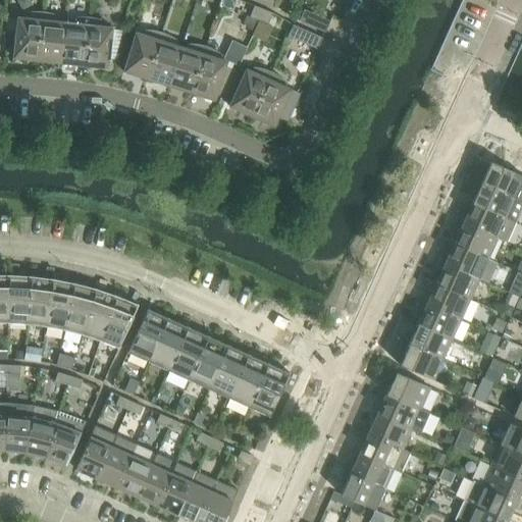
[(268,0),(266,4),(275,8),(278,0),(268,0)]
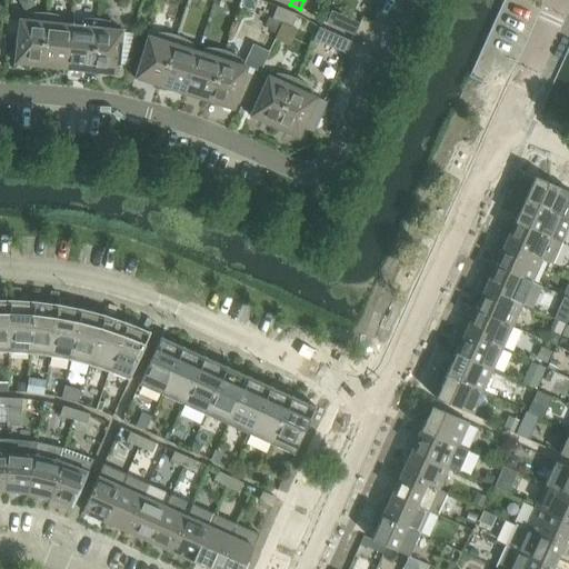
[(288,11),(278,7),(273,19),(282,22),(288,11)]
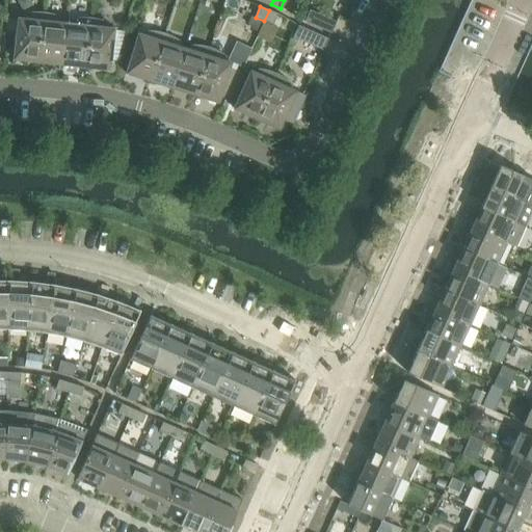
[(264,21),(273,25),(278,14),(269,10),(264,21)]
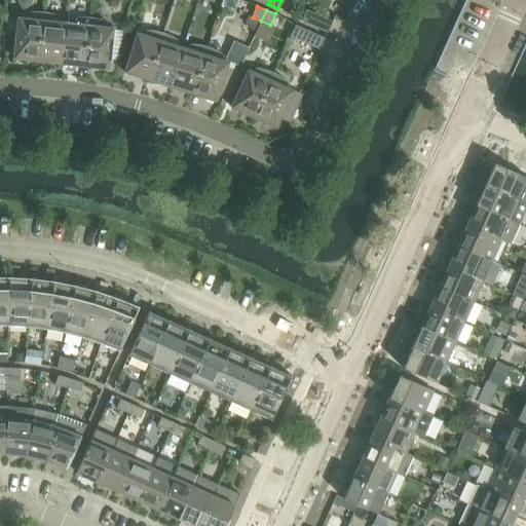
[(333,22),(307,10),(301,22),(328,33),(333,22)]
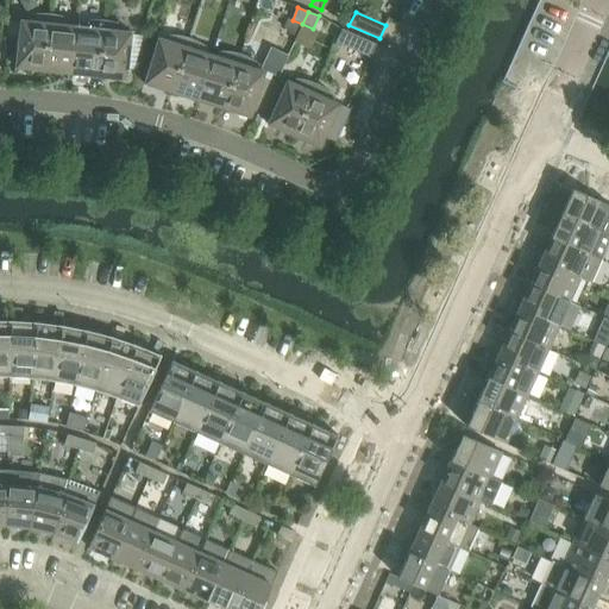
[(37,14),(31,16),(29,16),(27,22),(22,20),(16,68),(32,69),(32,67),(38,67),(37,74),(44,74),(50,14),(45,14),(42,14),(37,14)]
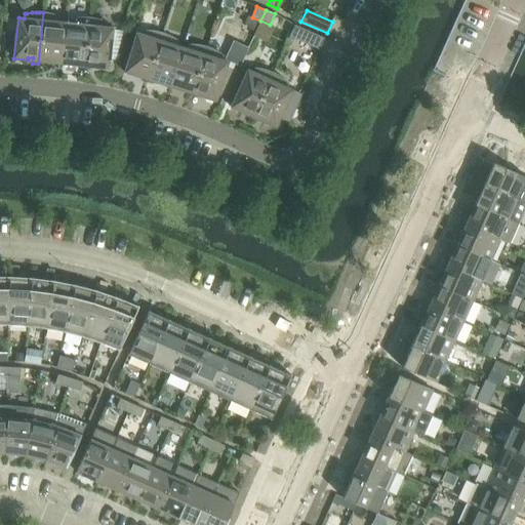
[(50,13),(46,12),(43,12),(38,64),(44,65),(44,58),(49,59),(49,63),(62,64),(66,23),(62,23),(62,17),(61,17),(57,16),(53,14),(50,13)]
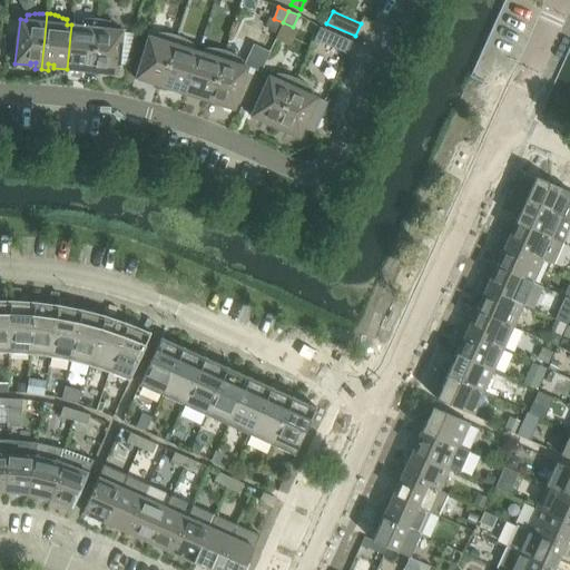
[(84,19),(80,20),(77,20),(77,26),(71,25),(67,69),(80,70),(80,68),(86,68),(85,75),(91,75),(98,19),(94,19),(88,19),(84,19)]
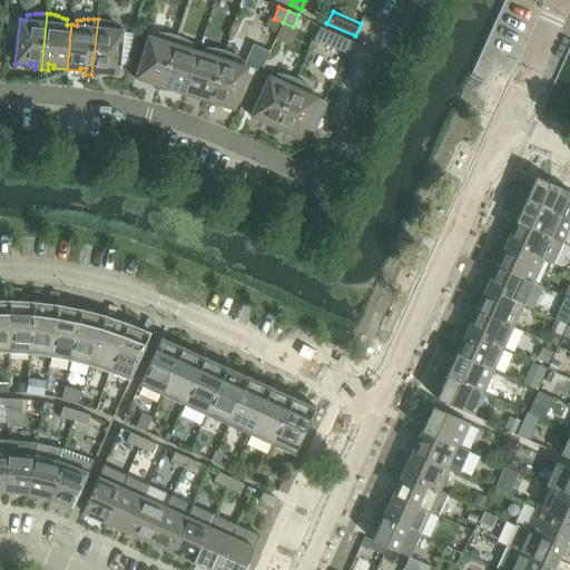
[(106,21),(100,19),(98,19),(91,75),(98,76),(98,69),(104,70),(104,74),(118,75),(124,31),(117,30),(117,26),(117,25),(111,22),(109,21),(106,21)]
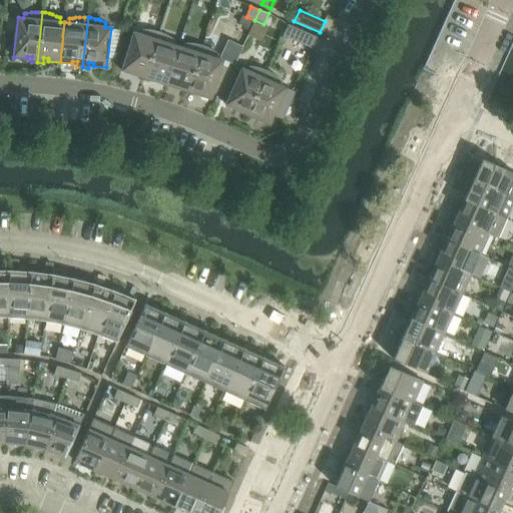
[(318,38),(292,26),(288,25),(283,36),(287,37),(312,49),(318,38)]
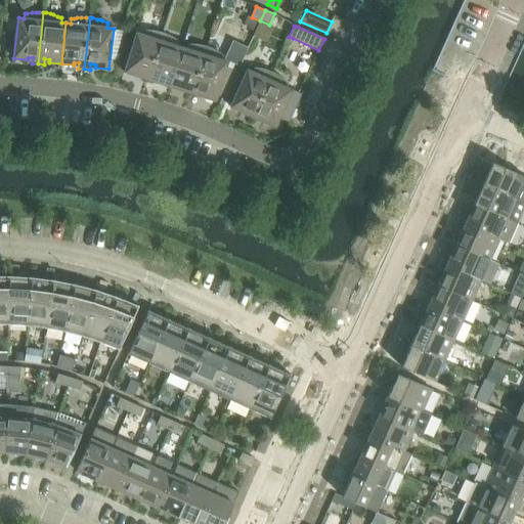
[(148,31),(146,31),(143,31),(142,35),(137,33),(124,72),(137,77),(138,74),(142,76),(141,81),(146,83),(163,33),(159,32),(154,31),(148,31)]
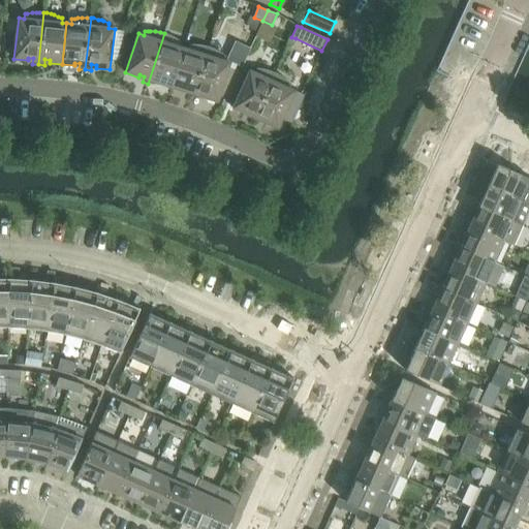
[(168,35),(166,34),(164,33),(148,84),(154,86),(155,80),(160,82),(159,85),(172,88),(184,49),(180,47),(181,42),(177,39),(173,36),(168,35)]
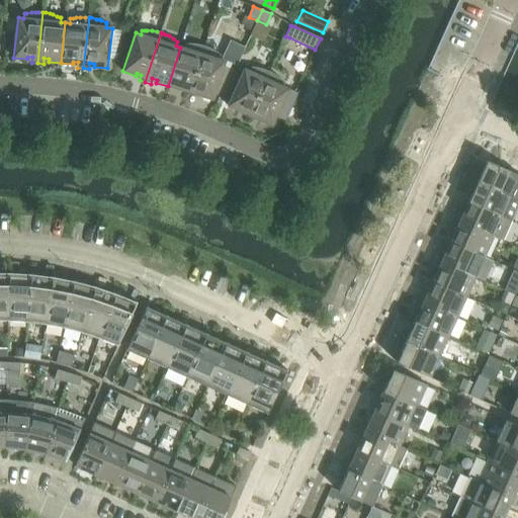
[(192,44),(188,44),(186,44),(184,49),(180,48),(168,86),(179,90),(181,86),(185,87),(183,93),(189,95),(204,47),(202,46),(197,45),(192,44)]
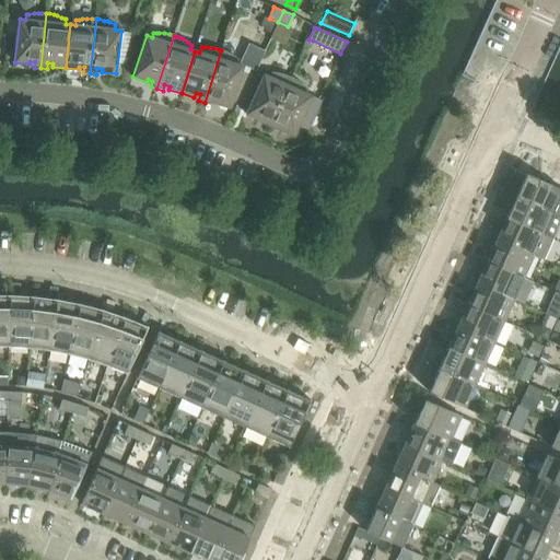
[(226,53),(224,51),(221,50),(205,103),(211,104),(212,98),(218,101),(217,103),(230,107),(244,66),(237,65),(240,59),(234,56),(231,54),(226,53)]
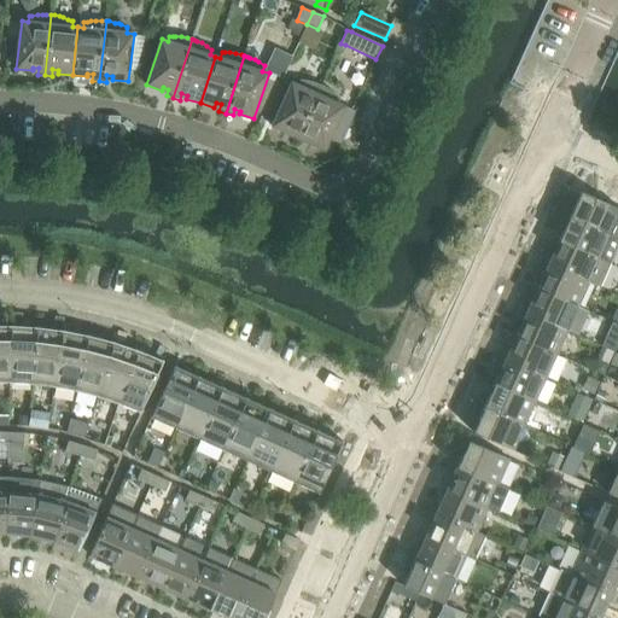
[(308,81),(303,81),(299,80),(298,86),(292,82),(272,127),(286,133),(287,130),(293,132),(290,139),(297,141),(322,86),(318,83),(314,82),(308,81)]
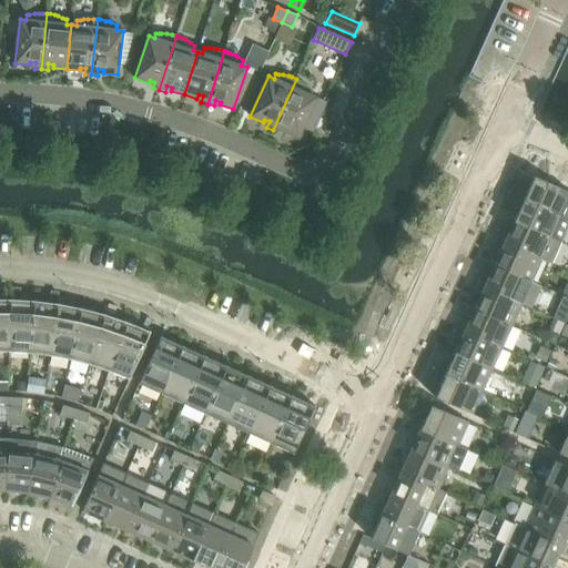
[(296,79),(273,130),(279,132),(281,127),(285,129),(284,132),(297,138),(303,128),(313,133),(327,102),(311,94),(313,90),(308,87),(305,83),(301,81),(296,79)]
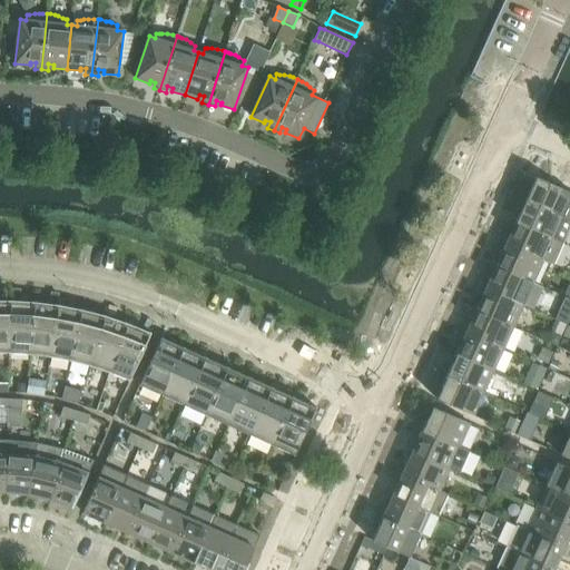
[(569,192),(536,177),(529,192),(522,188),(519,196),(569,219),(569,192)]
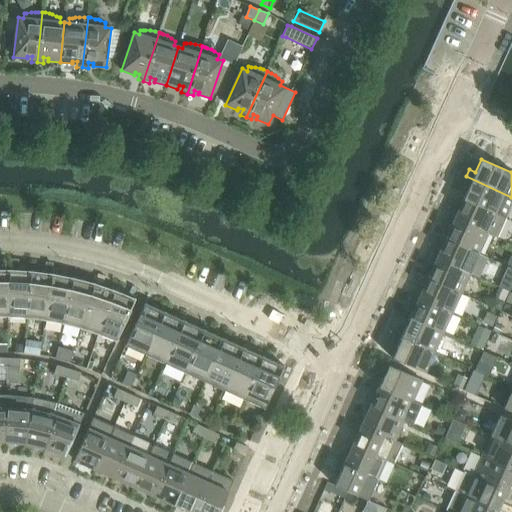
[(466,176),(469,169),(462,166),(459,173),(466,176)]
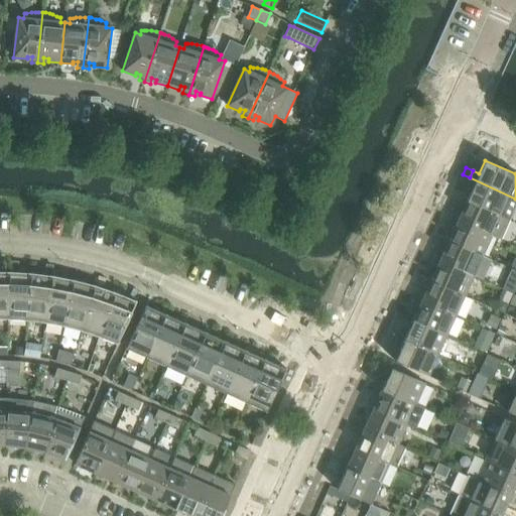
[(459,182),(466,185),(470,177),(463,174),(459,182)]
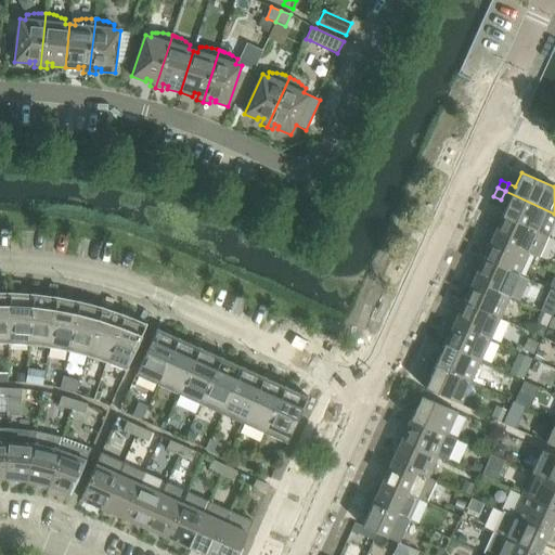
[(501,199),(508,203),(502,216),(549,236),(554,221),(554,214),(505,191),(501,199)]
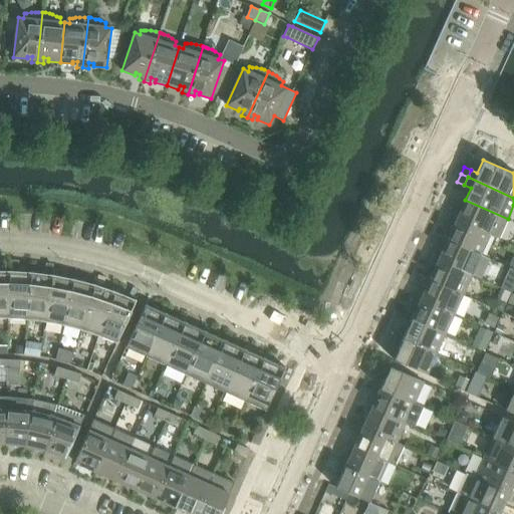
[(460,213),(453,210),(450,217),(490,235),(499,239),(508,219),(465,200),(460,213)]
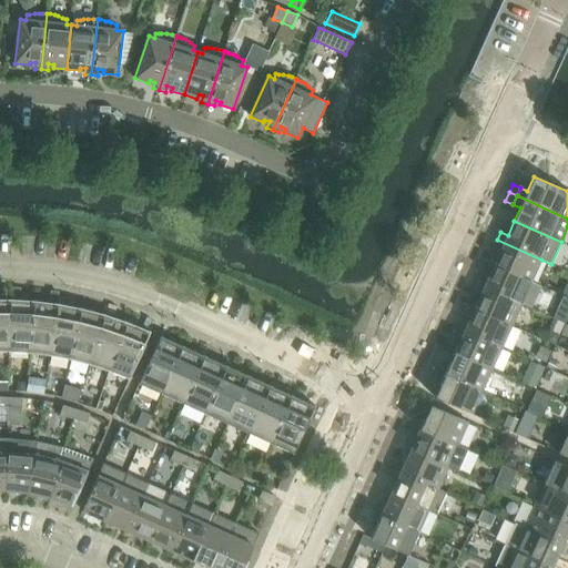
[(531,282),(541,260),(497,240),(494,247),(500,251),(495,265),(531,282)]
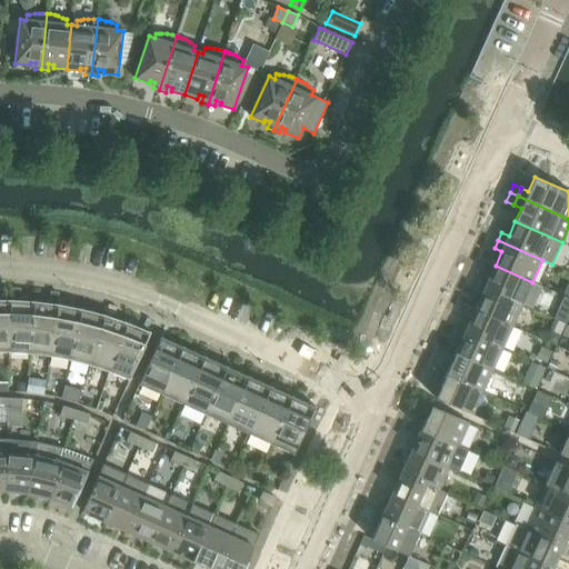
[(542,287),(532,282),(496,266),(489,279),(481,276),(478,283),(522,305),(522,303),(533,308),(542,287)]
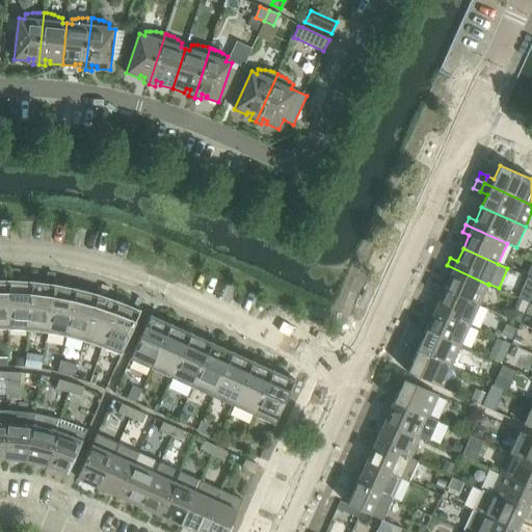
[(479,304),(488,285),(447,265),(444,273),(450,276),(445,289),(479,304)]
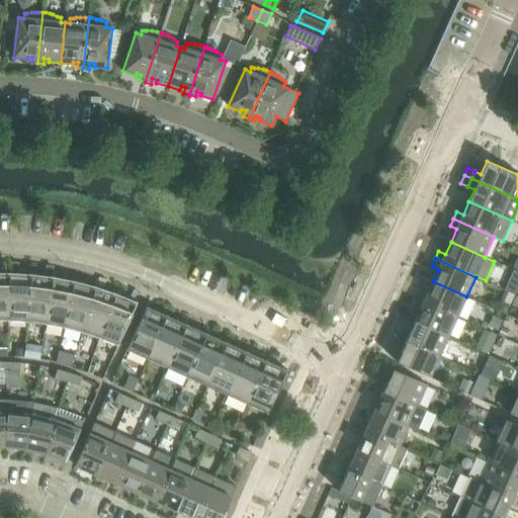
[(507,285),(517,289),(517,287),(517,271),(514,270),(507,285)]
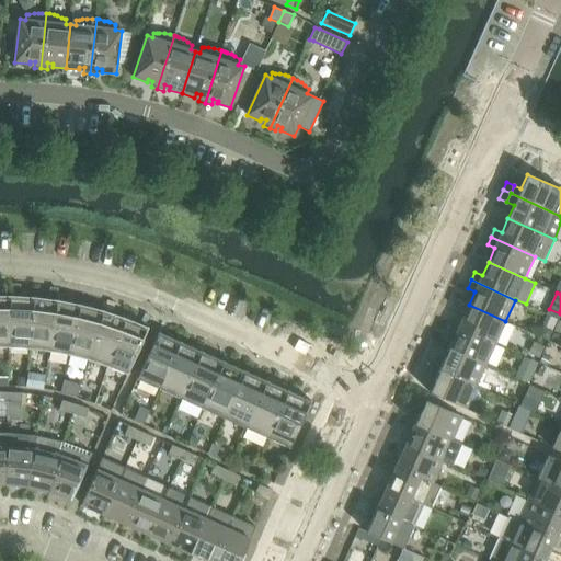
[(11,296),(0,295),(0,347),(10,348),(11,296)]
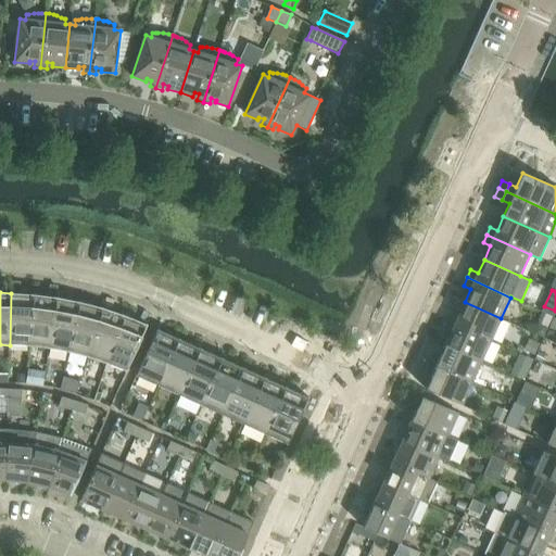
[(10,345),(29,346),(35,295),(11,293),(10,345)]
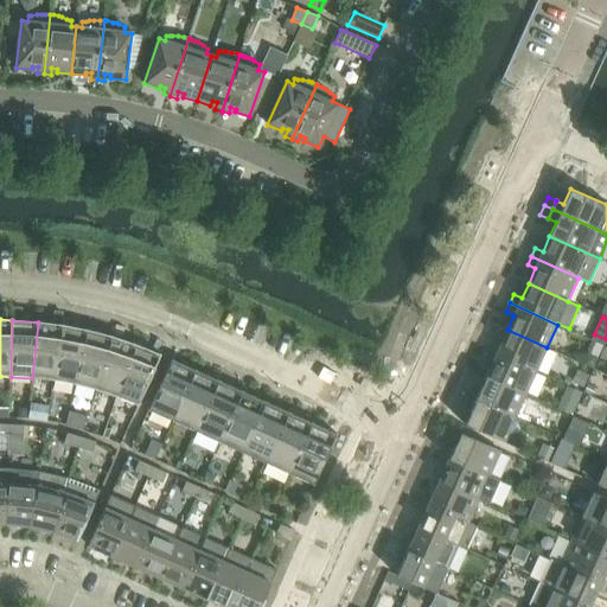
[(63,325),(38,323),(32,378),(53,381),(63,325)]
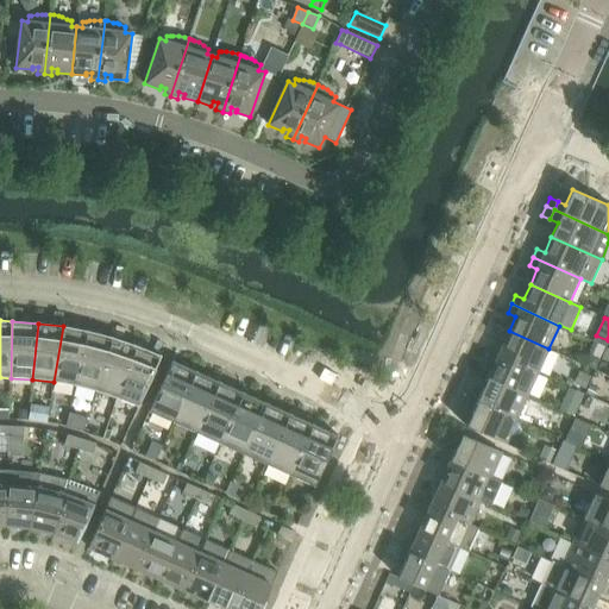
[(88,331),(63,327),(63,326),(54,382),(75,387),(88,331)]
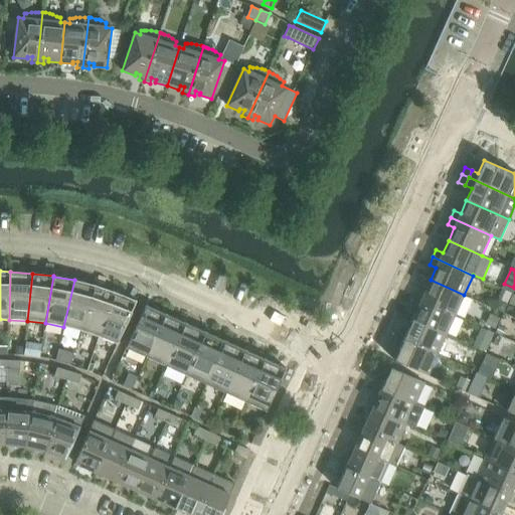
[(96,286),(74,280),(63,327),(81,331),(96,286)]
